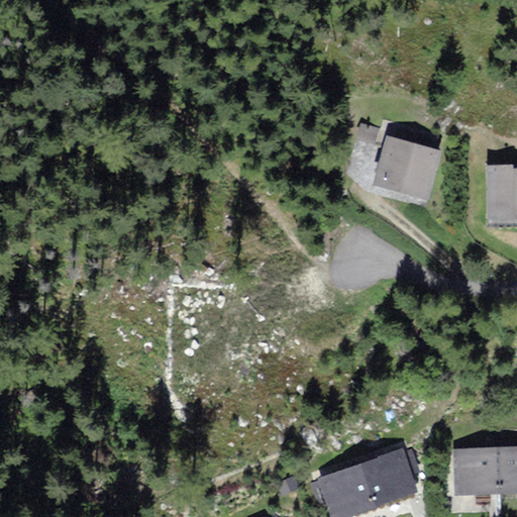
[(442,151),(390,135),(375,184),(427,200),(442,151)]
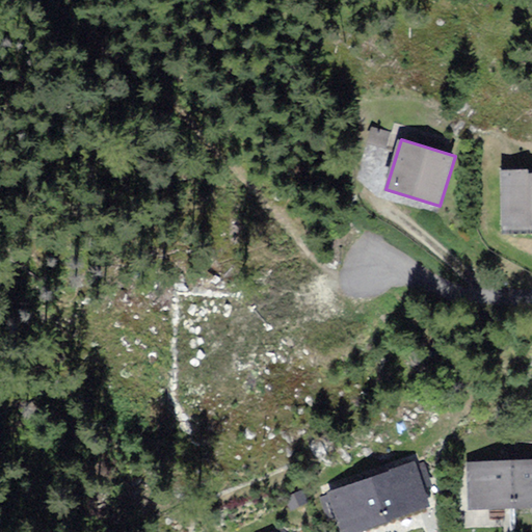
[(531,222),(531,169),(501,170),(502,223),(531,222)]
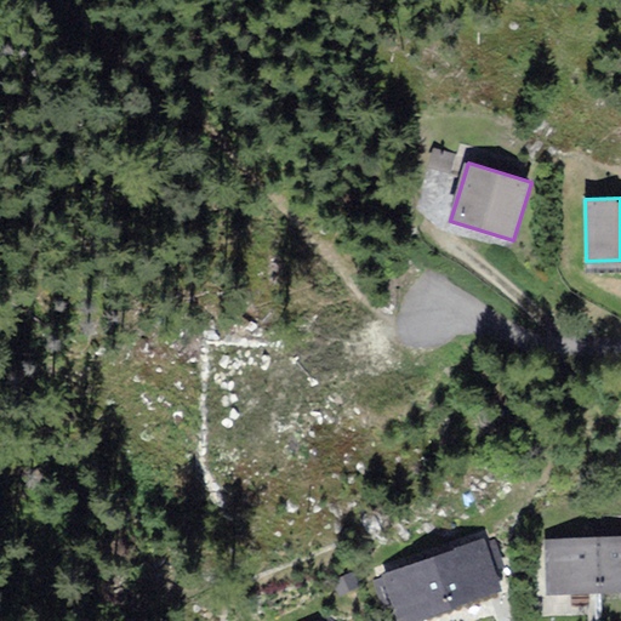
[(620,591),(620,535),(545,539),(547,594),(620,591)]
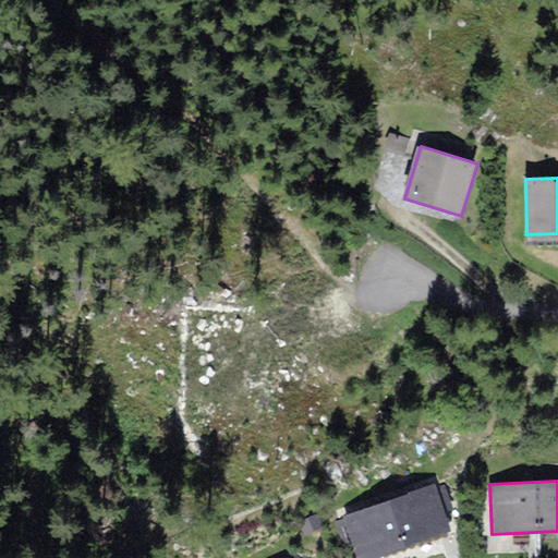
[(435,484),(390,499),(405,544),(449,530),(444,511),(451,508),(444,486),(436,489),(435,484)]
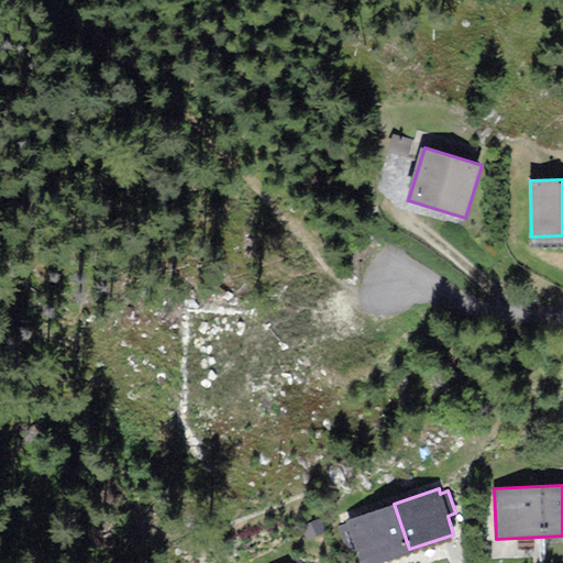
[(364,562),(370,562),(409,549),(394,504),(350,519),(364,562)]
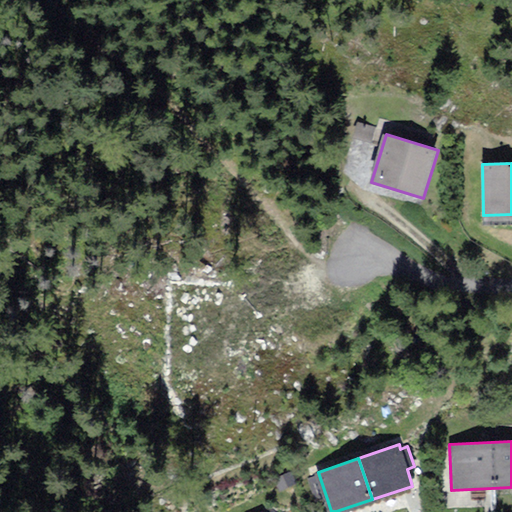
All buildings are outlined.
